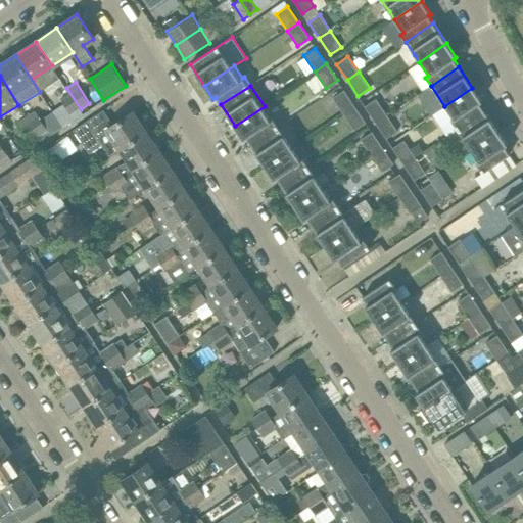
[(81,109),(66,88),(58,93),(72,114),(81,109)]
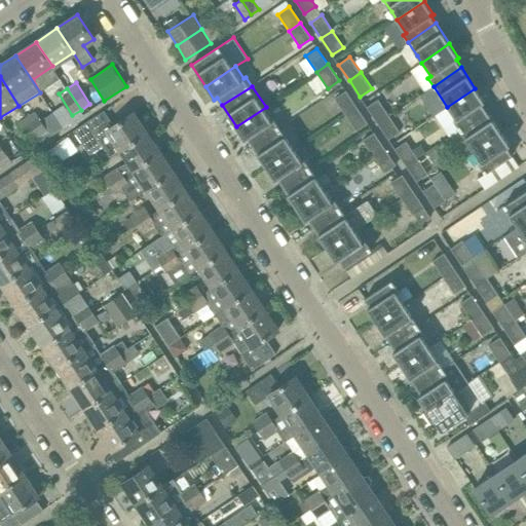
[(453,121),(459,129),(486,111),(481,104),(484,102),(475,88),(447,107),(456,120),(453,121)]
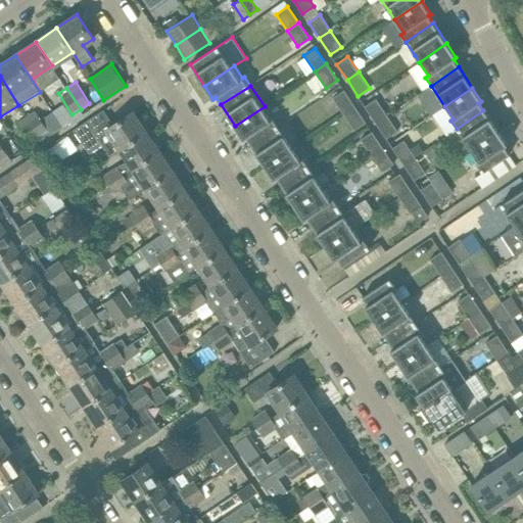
[(332,97),(343,113),(353,106),(343,90),(332,97)]
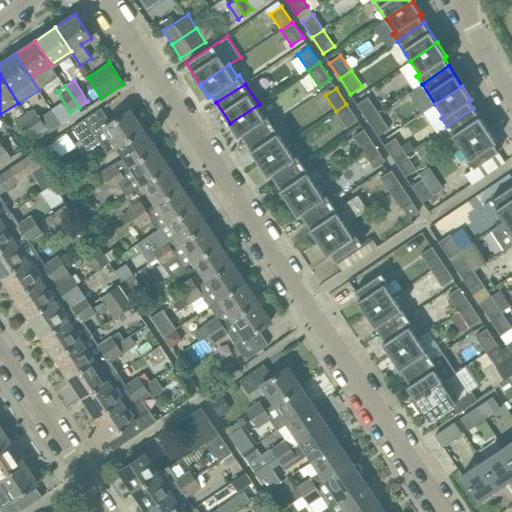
[(357,104),(368,120),(379,112),(368,96),(357,104)]
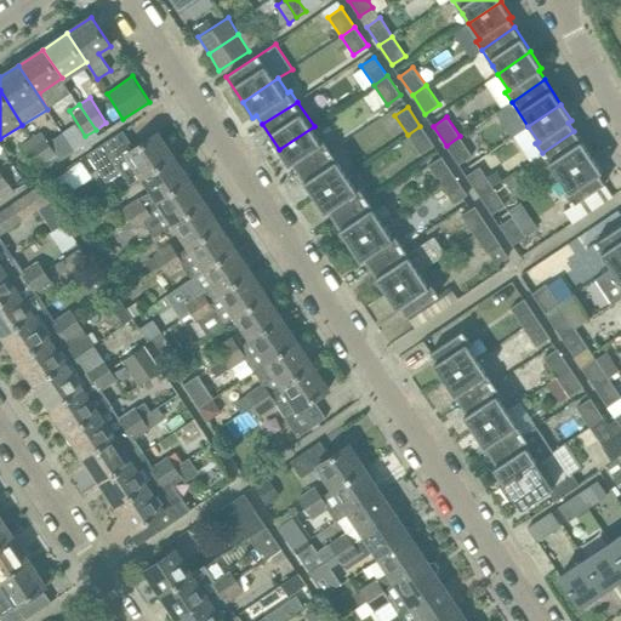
[(298,172),(334,149),(326,140),(324,142),(314,126),(279,149),(289,165),(292,163),(298,172)]
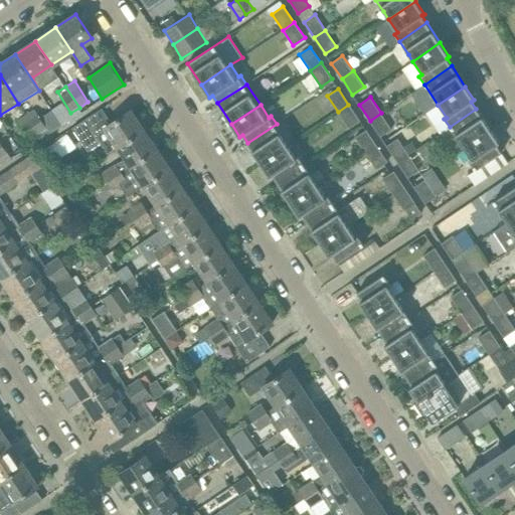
[(348,105),(338,112),(348,127),(359,121),(348,105)]
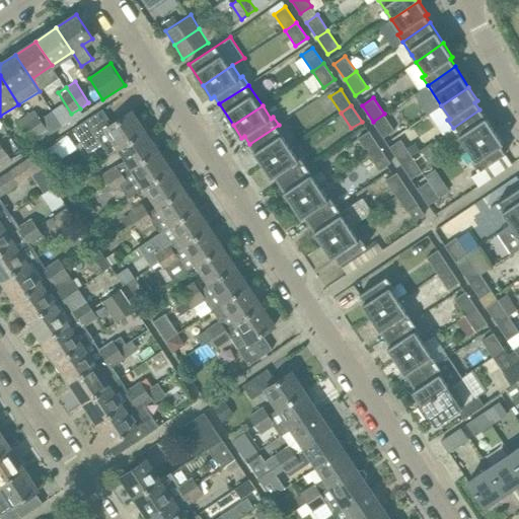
[(462,141),(466,148),(494,130),(479,109),(453,128),(462,141)]
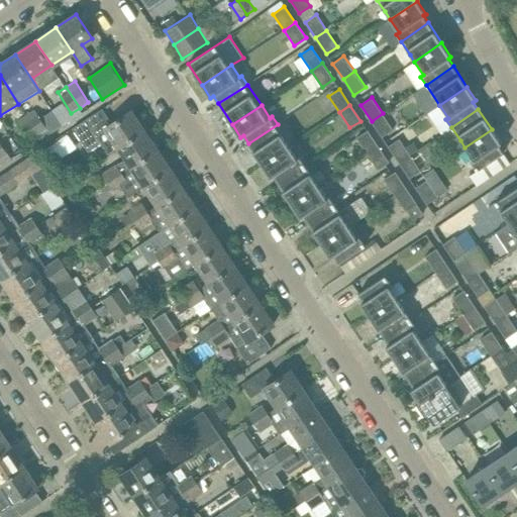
[(39,136),(47,131),(35,110),(26,115),(39,136)]
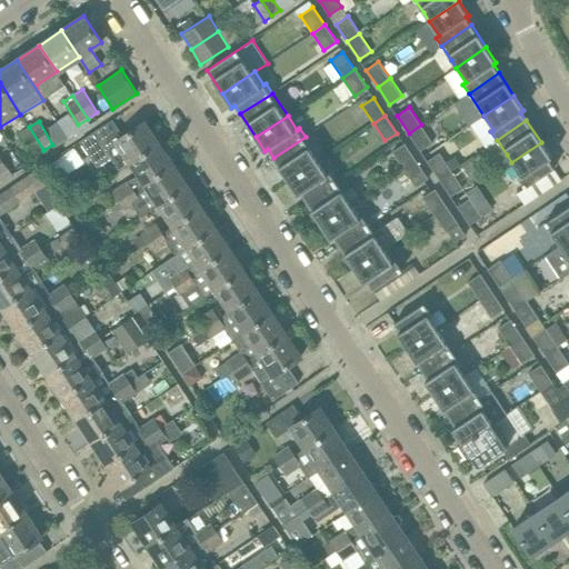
[(78,142),(96,168),(108,160),(116,171),(131,161),(159,142),(145,121),(113,141),(102,126),(78,142)]
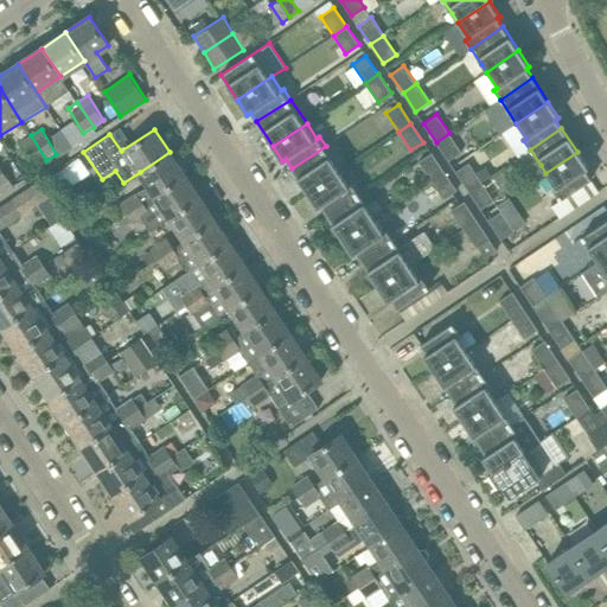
[(449,133),(436,142),(448,161),(461,152),(449,133)]
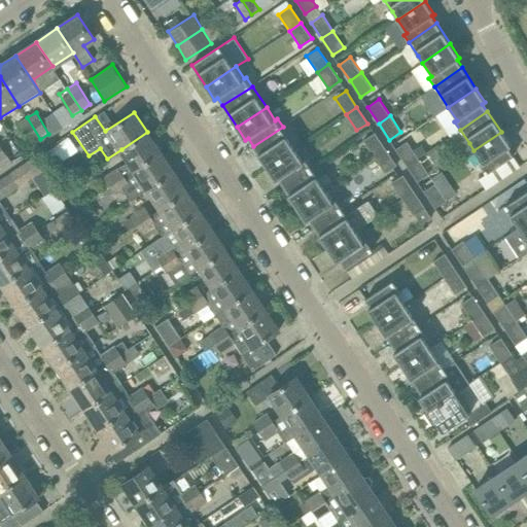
[(40,139),(27,117),(19,123),(31,144),(40,139)]
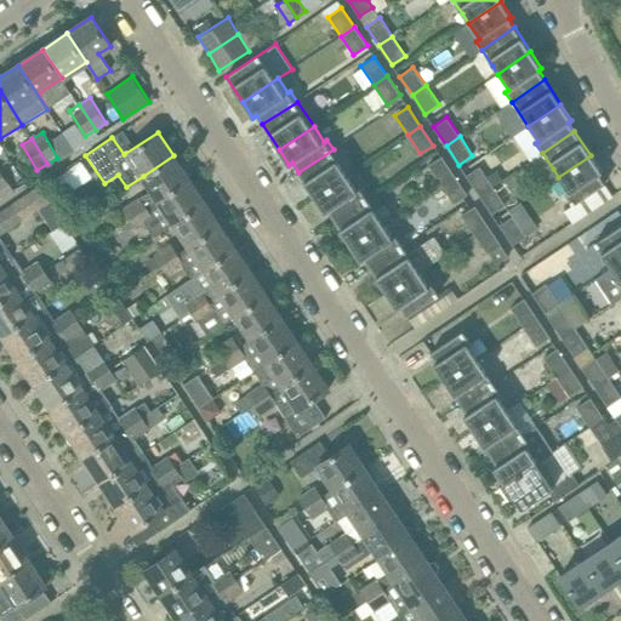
[(349,175),(334,149),(298,172),(314,197),(349,175)]
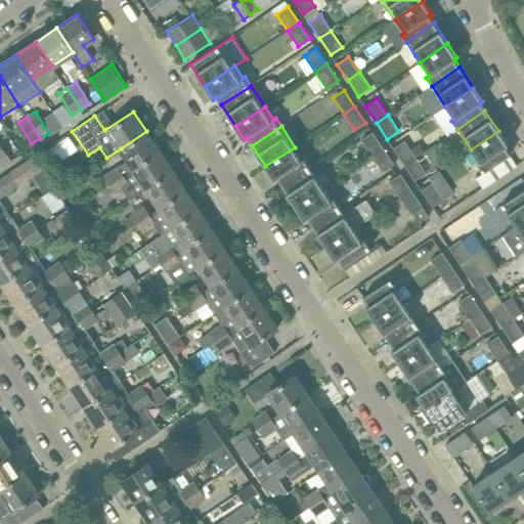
[(146,131),(121,148),(128,160),(103,174),(110,184),(124,175),(134,169),(133,168),(160,151),(146,131)]
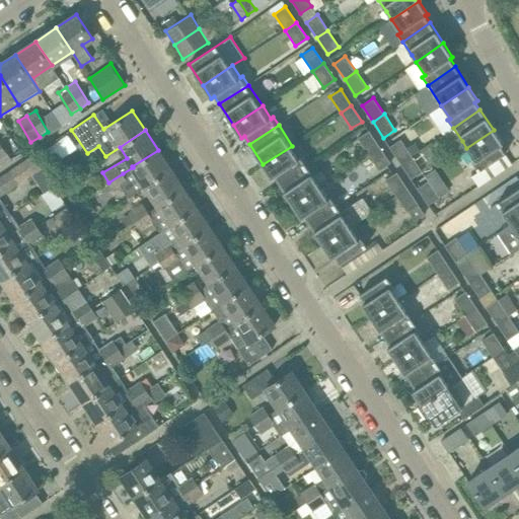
[(494,130),(466,148),(474,160),(472,161),(478,170),(506,153),(500,145),(503,143),(494,130)]
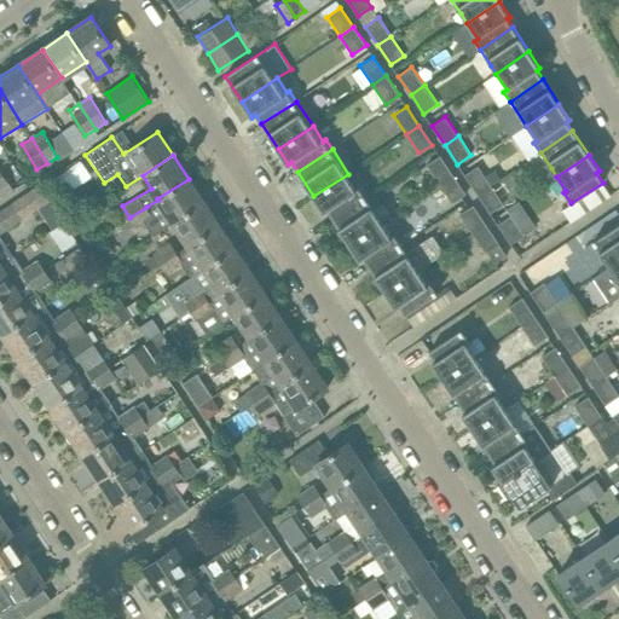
[(427,165),(439,184),(452,174),(439,156),(427,165)]
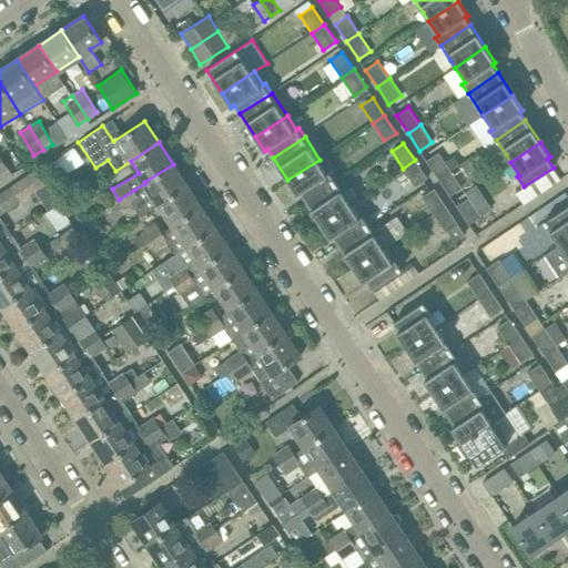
[(426,160),(438,178),(450,169),(438,152),(426,160)]
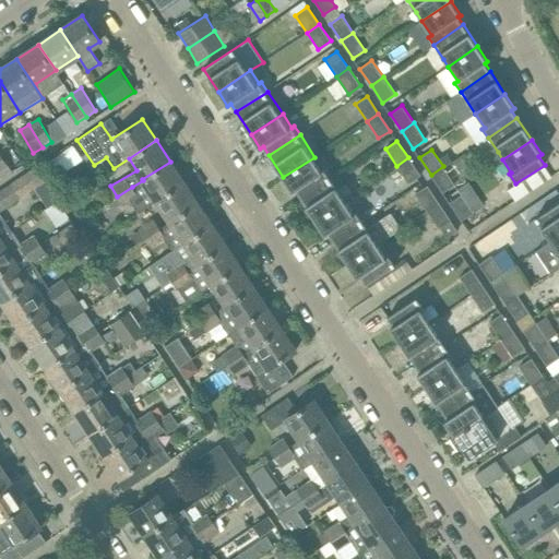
[(0,176),(1,179),(12,171),(0,152),(0,176)]
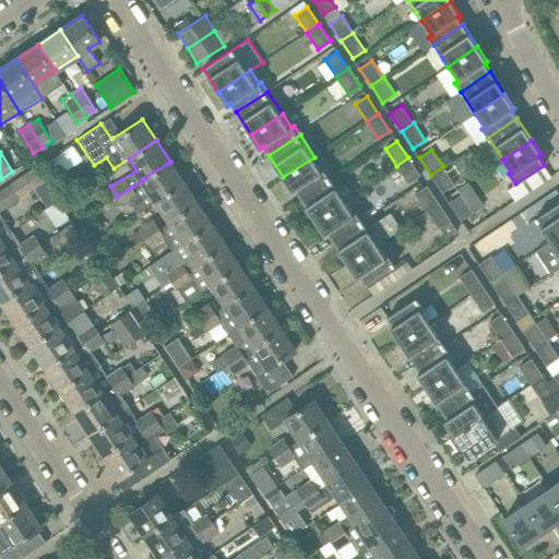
[(67,170),(57,155),(47,162),(57,177),(67,170)]
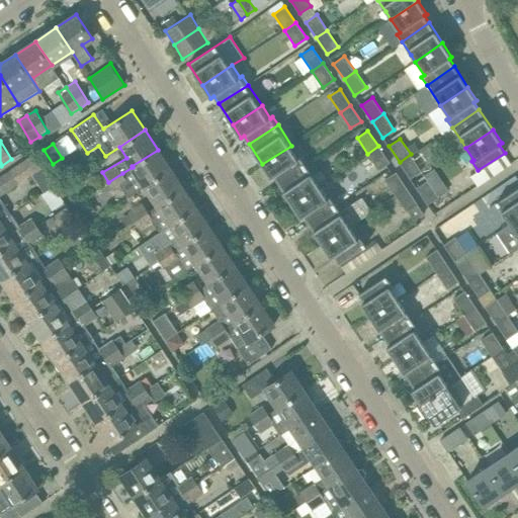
[(291,146),(262,164),(271,177),(274,175),(279,183),(307,165),(301,157),(300,158),(291,146)]
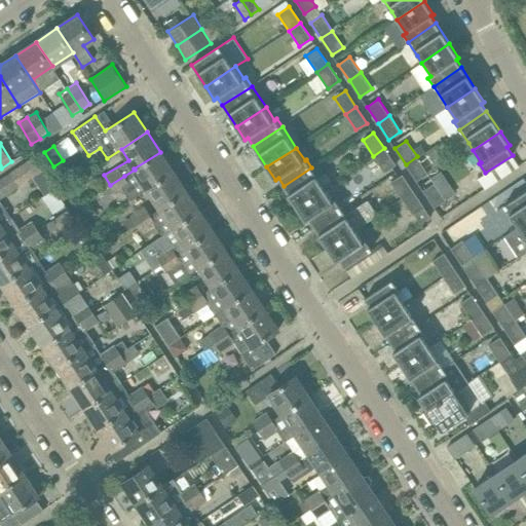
[(384,148),(373,156),(383,173),(395,164),(384,148)]
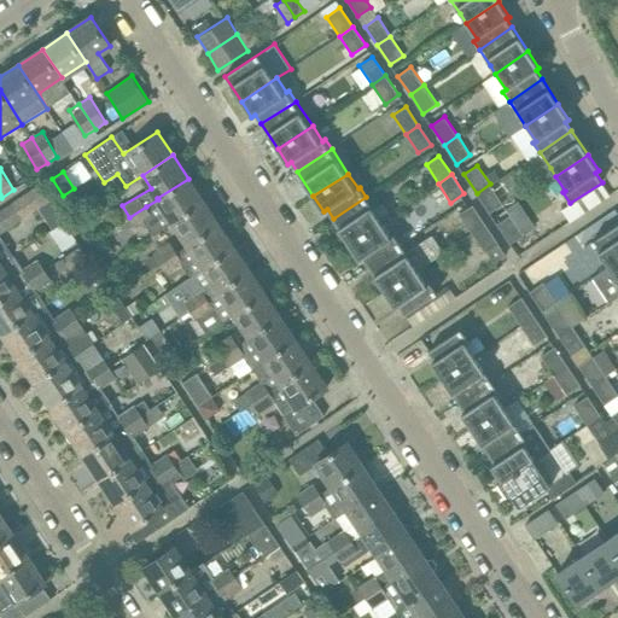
[(157,198),(158,199),(146,207),(129,217),(136,228),(146,223),(153,234),(173,221),(204,202),(188,179),(157,198)]
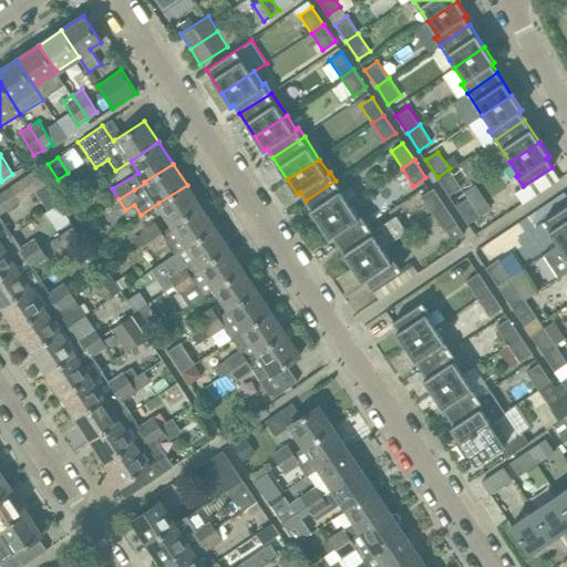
[(450,168),(437,177),(450,195),(462,186),(450,168)]
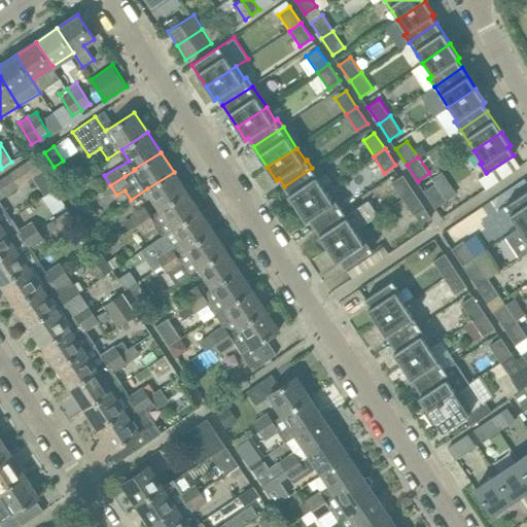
[(6,175),(0,179),(0,222),(9,217),(0,201),(0,198),(29,180),(40,199),(42,198),(55,189),(34,157),(6,175)]
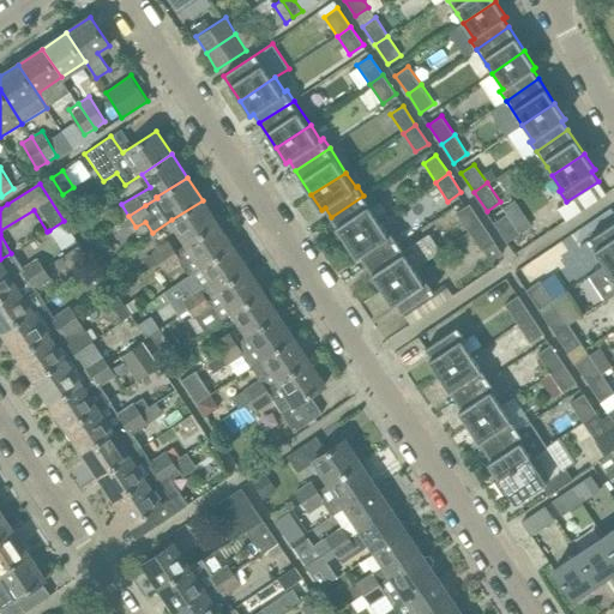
[(341,233),(347,242),(380,221),(363,196),(331,217),(341,233)]
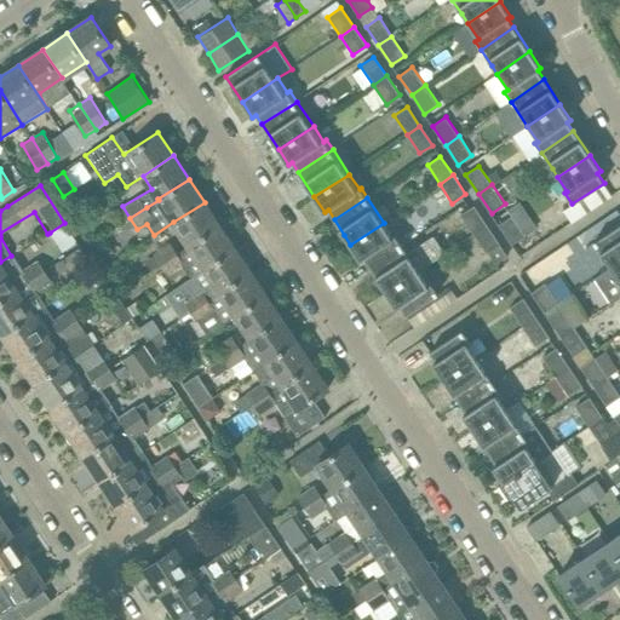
[(219,225),(205,202),(173,222),(189,246),(219,225)]
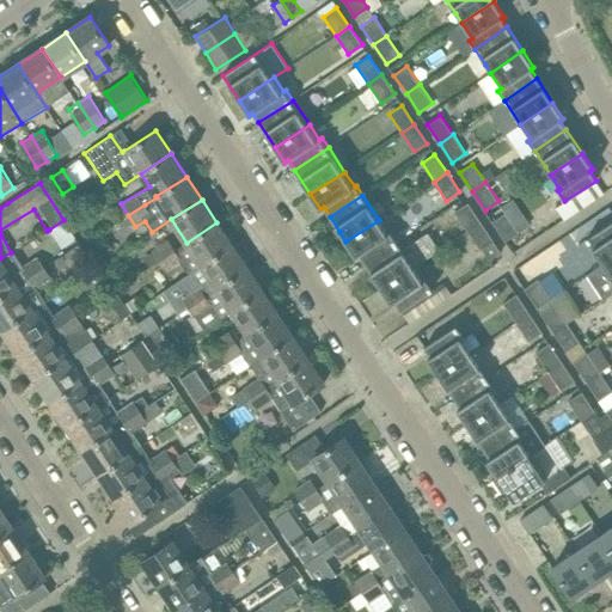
[(470,230),(481,221),(467,203),(457,210),(470,230)]
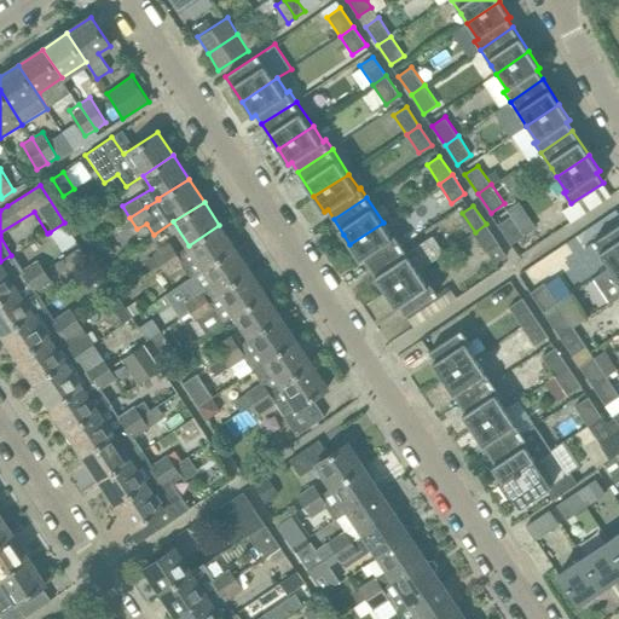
[(512,246),(525,236),(513,217),(499,226),(512,246)]
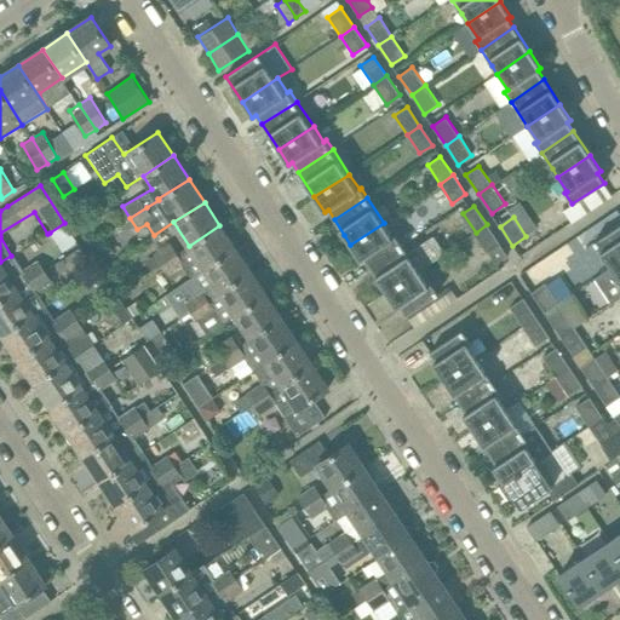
[(64,223),(50,233),(63,252),(78,241),(64,223)]
